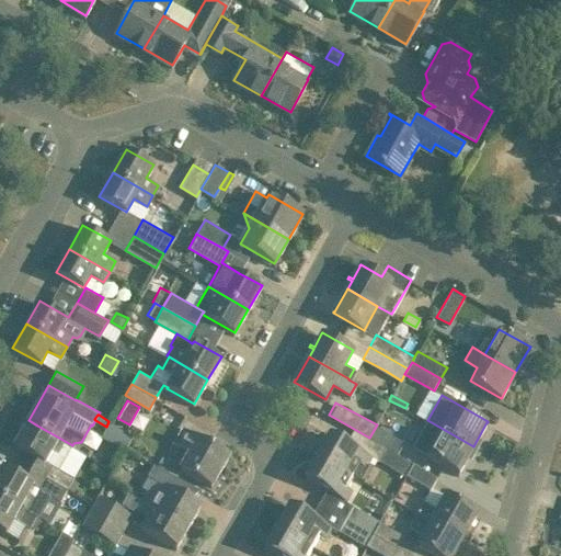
[(72,445),(37,426),(29,420),(14,445),(49,465),(44,475),(67,488),(73,476),(59,467),(72,445)]
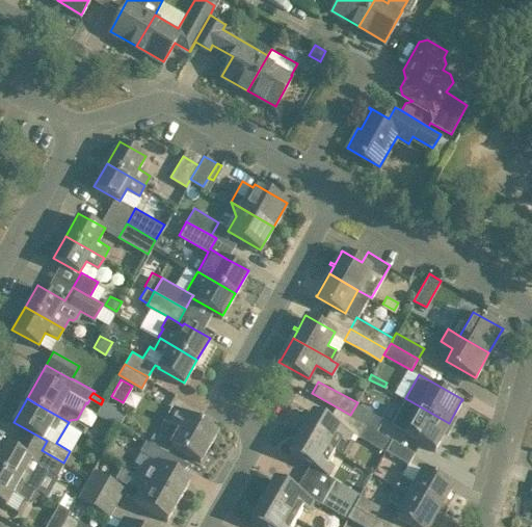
[(398,410),(391,423),(405,430),(435,448),(436,447),(435,446),(448,424),(451,425),(452,424),(449,423),(405,398),(398,410)]
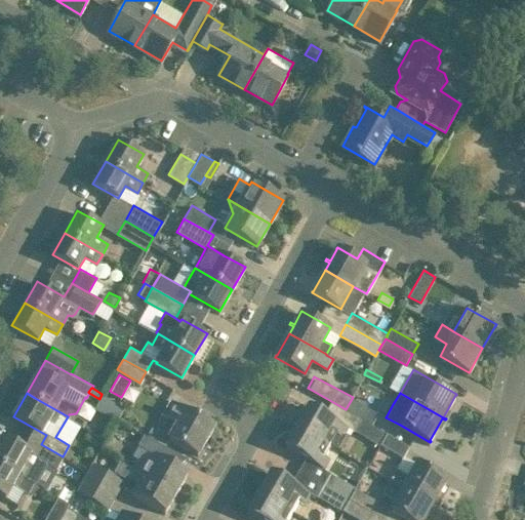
[(361,417),(371,424),(378,411),(353,397),(346,409),(361,417)]
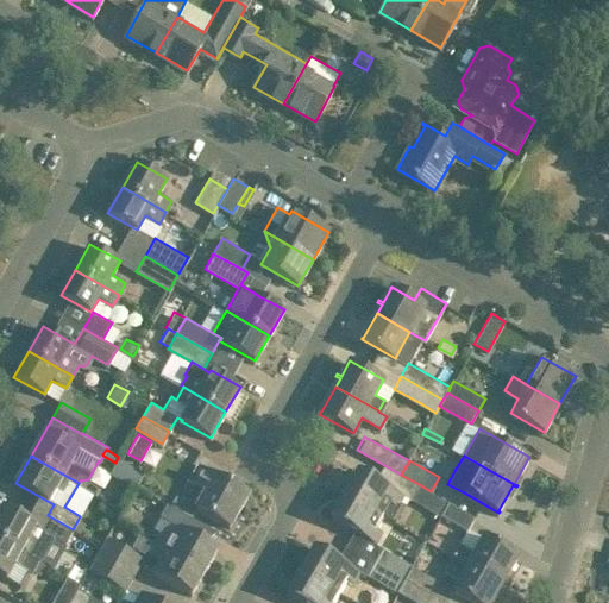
[(249,492),(238,487),(199,464),(189,481),(206,490),(196,507),(230,526),(249,492)]
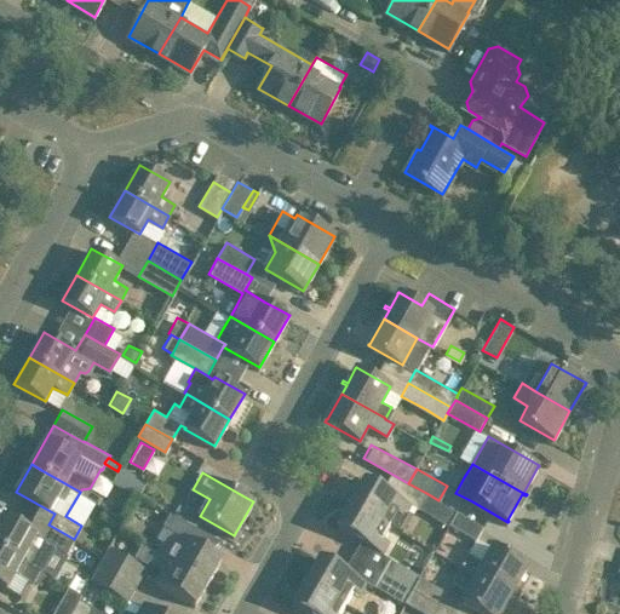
[(350,501),(390,524),(390,523),(402,531),(413,512),(407,509),(411,504),(363,477),(350,501)]
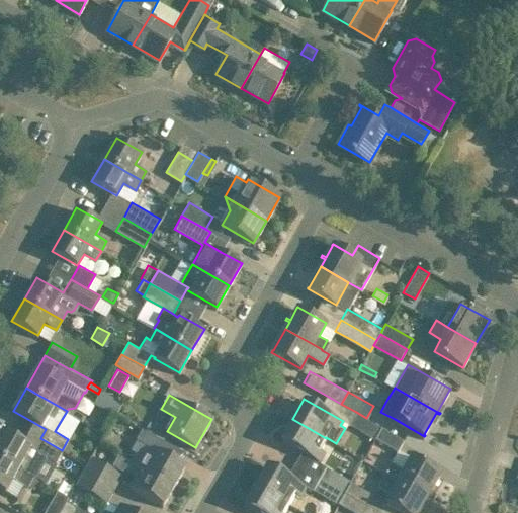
[(375,436),(381,426),(366,418),(360,429),(375,437),(375,436)]
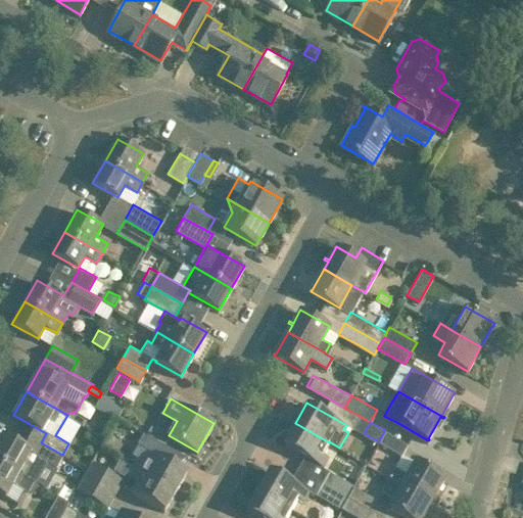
[(284,442),(324,465),(329,456),(323,453),(329,442),(295,423),(284,442)]
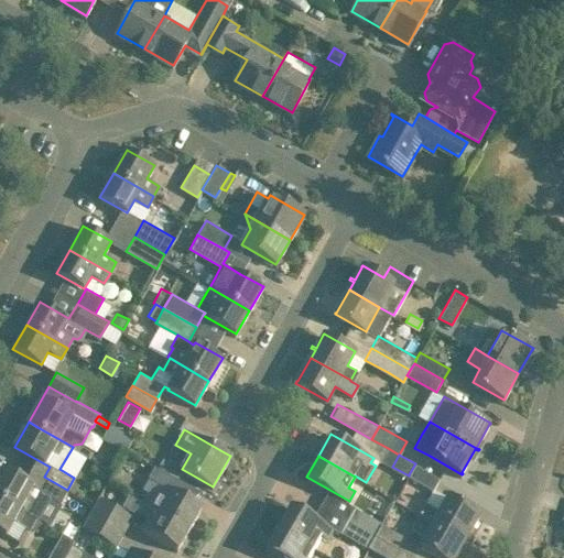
[(415,463),(409,474),(433,489),(440,477),(415,463)]
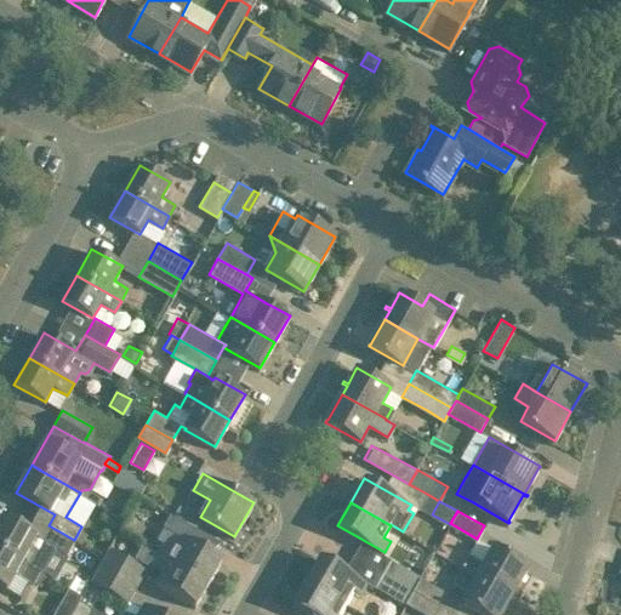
[(4,513),(0,519),(0,547),(39,570),(52,546),(67,553),(74,540),(49,525),(43,536),(4,513)]
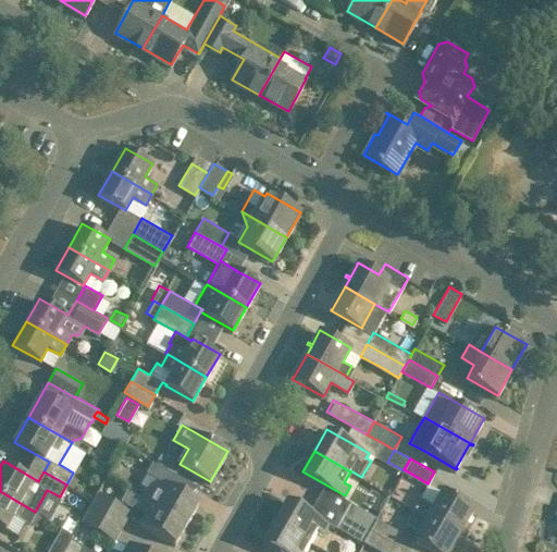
[(139,494),(187,522),(199,500),(169,482),(174,474),(151,461),(146,469),(163,480),(157,492),(145,486),(139,494)]
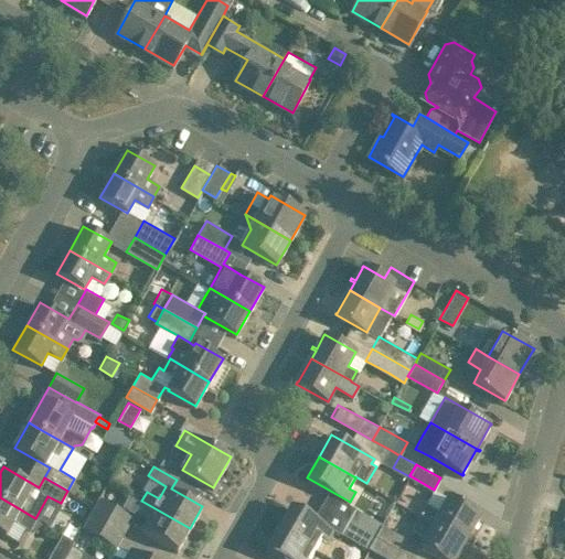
[(73,481),(67,491),(74,494),(80,484),(73,481)]
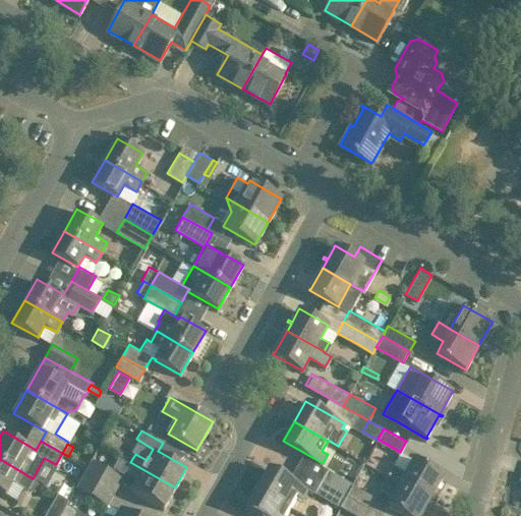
[(400,452),(388,474),(429,498),(443,475),(414,459),(400,452)]
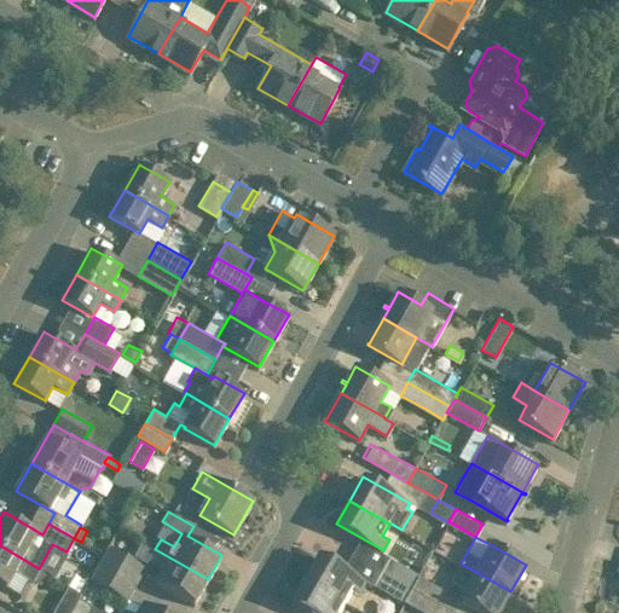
[(39,568),(0,545),(0,582),(6,587),(16,571),(33,580),(39,568)]
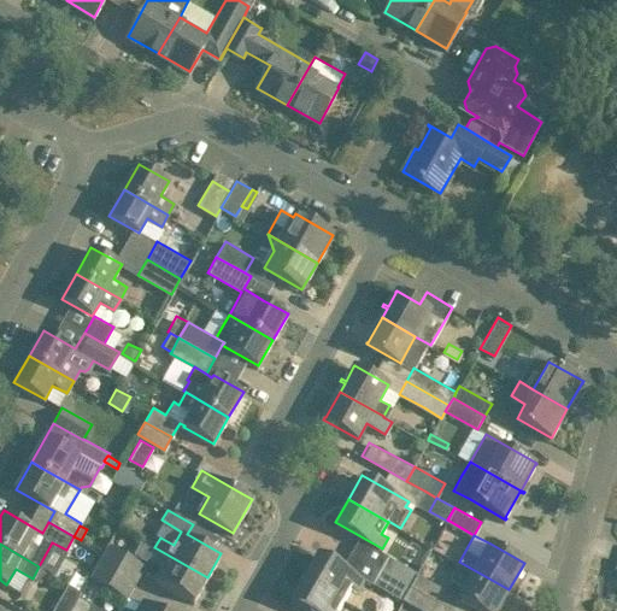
[(100,560),(134,581),(144,564),(109,545),(100,560)]
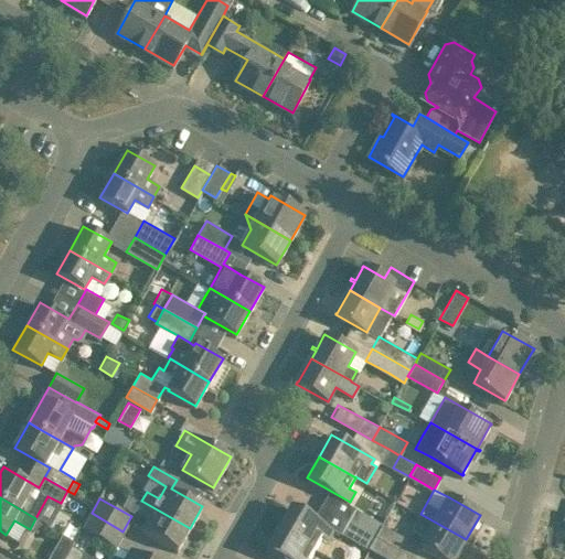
[(178,549),(190,528),(141,501),(137,509),(148,516),(141,529),(178,549)]
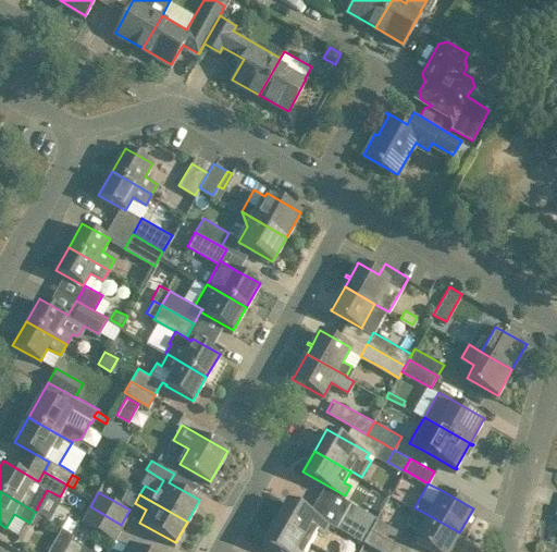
[(274,520),(311,541),(318,528),(323,531),(329,523),(287,499),(274,520)]
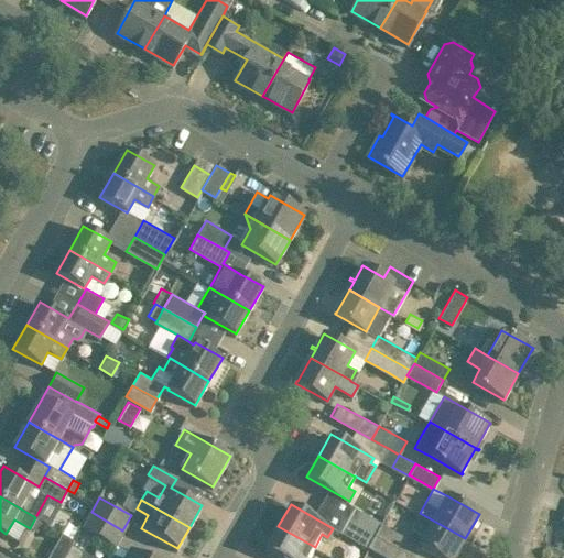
[(381,523),(382,522),(355,506),(348,518),(376,534),(381,523)]
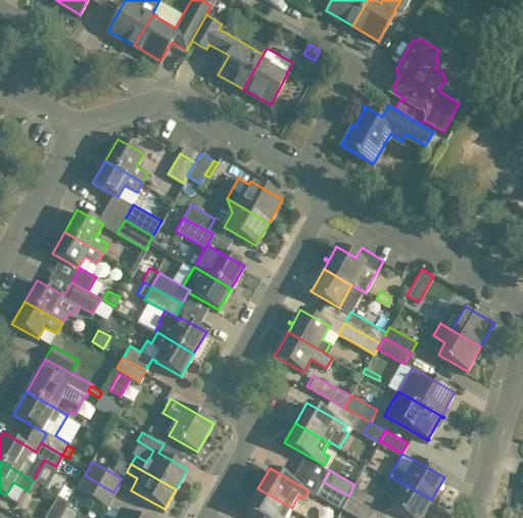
[(107,505),(113,492),(85,475),(78,488),(107,505)]
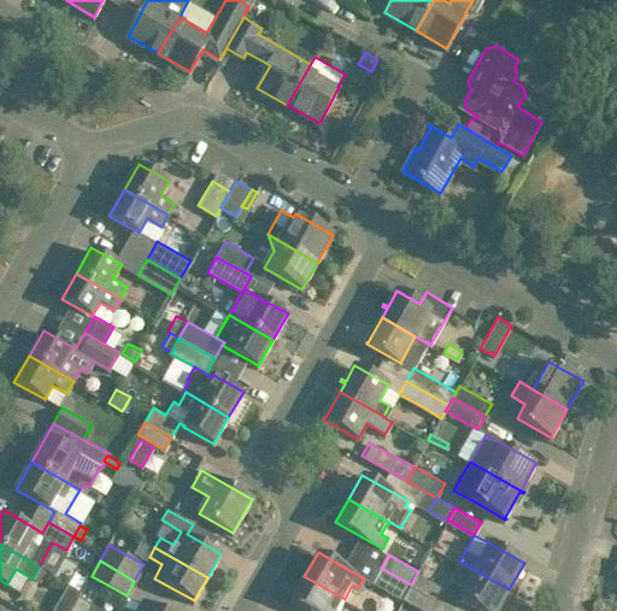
[(465,587),(459,598),(460,599),(482,610),(495,610),(509,589),(498,583),(459,562),(450,577),(465,587)]
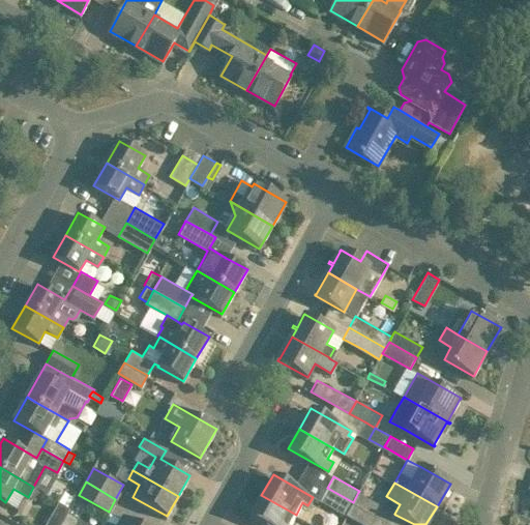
[(353,502),(327,488),(321,499),(346,514),(347,514),(353,502)]
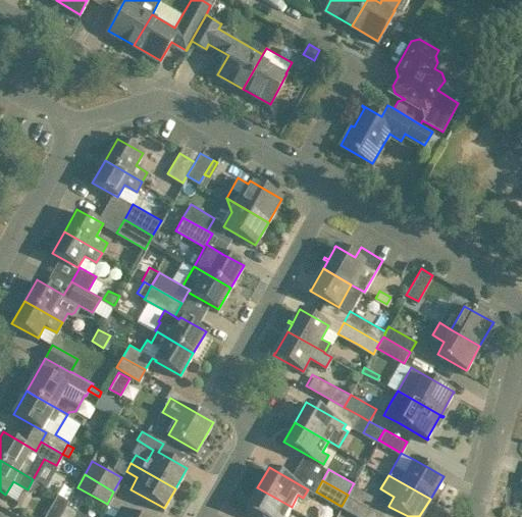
[(375,498),(353,484),(348,495),(370,508),(375,498)]
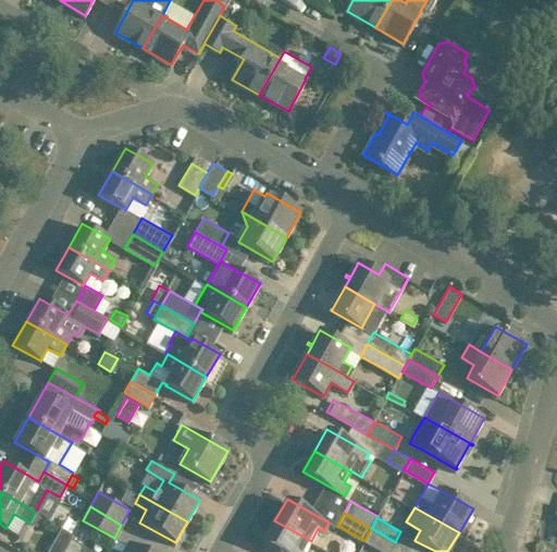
[(262,542),(280,551),(305,551),(311,541),(274,520),(262,542)]
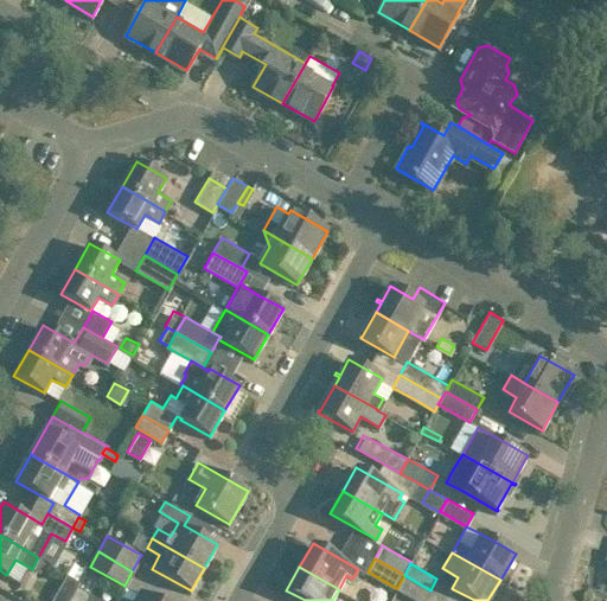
[(80,581),(66,574),(51,600),(52,600),(68,600),(77,584),(80,581)]
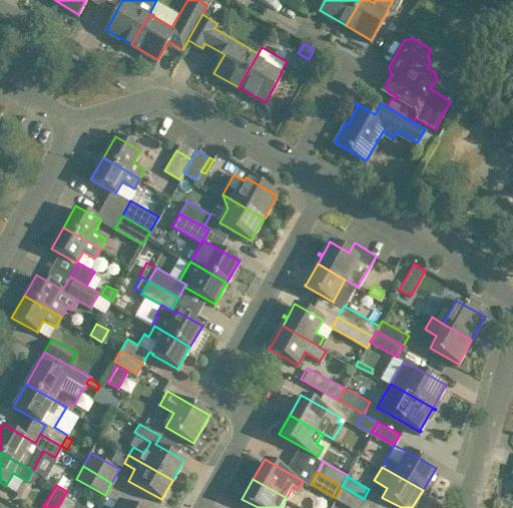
[(336,497),(355,507),(358,507),(364,499),(342,486),(336,497)]
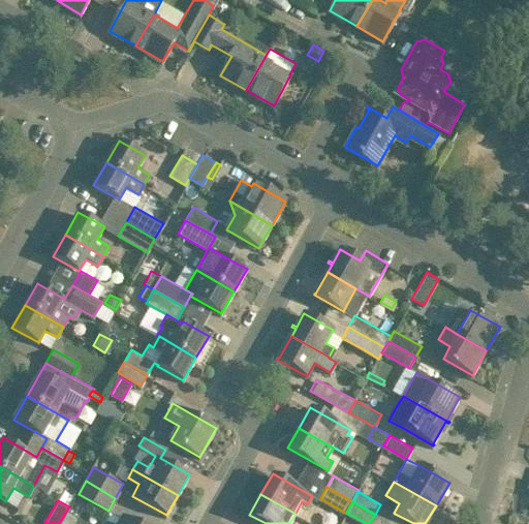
[(75,523),(81,517),(67,510),(59,523),(75,523)]
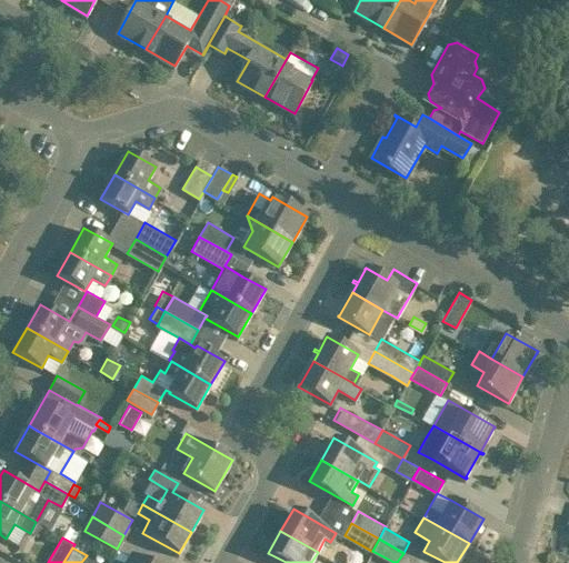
[(109,562),(151,562),(131,552),(125,562),(120,562),(112,558),(109,562)]
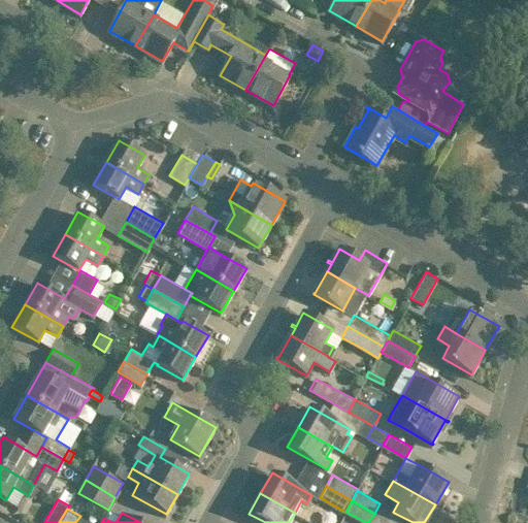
[(390,522),(374,514),(368,522),(390,522)]
